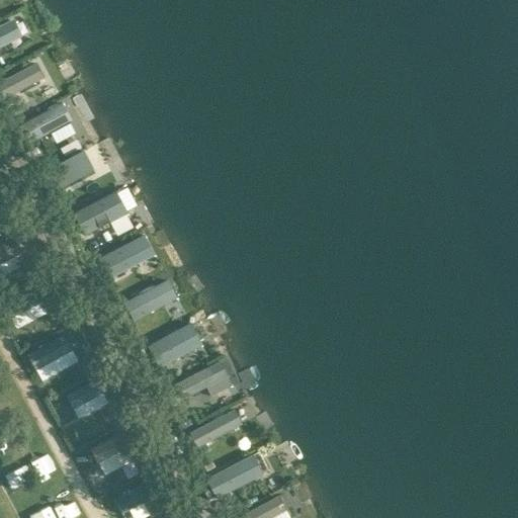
[(0,23),(0,48),(20,38),(11,18),(0,23)]
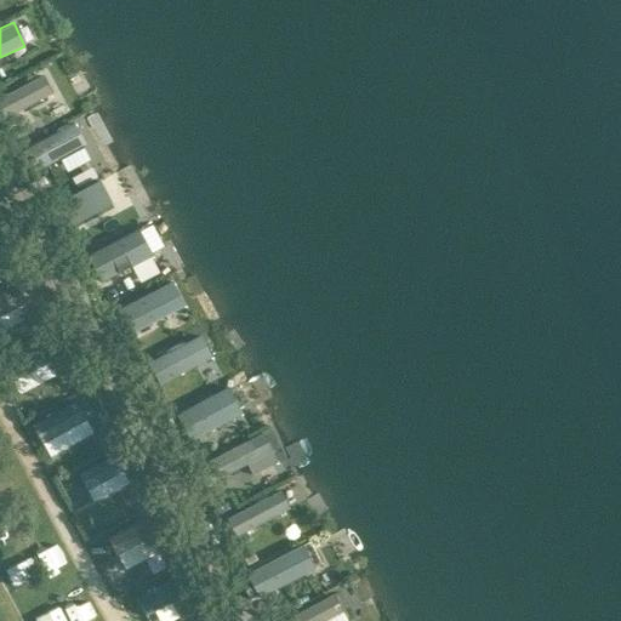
[(98,170),(120,161),(101,112),(74,121),(90,161),(95,160),(98,170)]
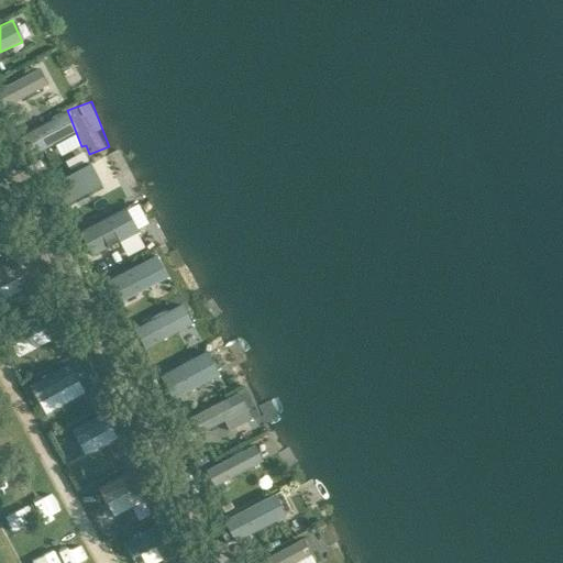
[(4,112),(9,120),(18,114),(14,107),(4,112)]
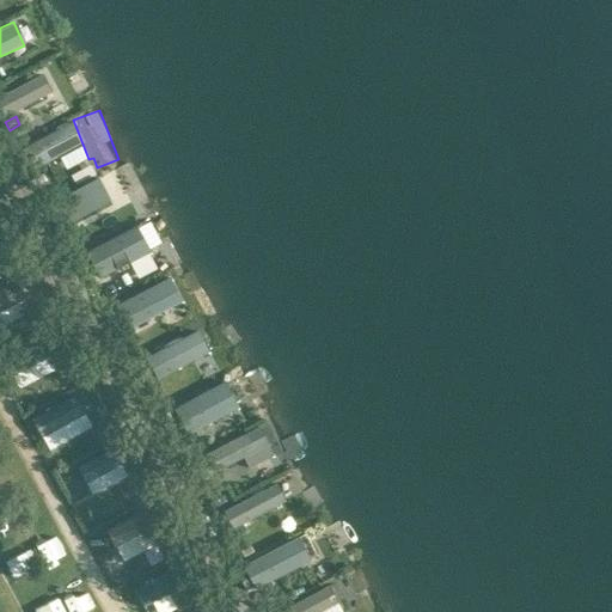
[(60,154),(63,166),(86,158),(73,123),(34,139),(42,161),(60,154)]
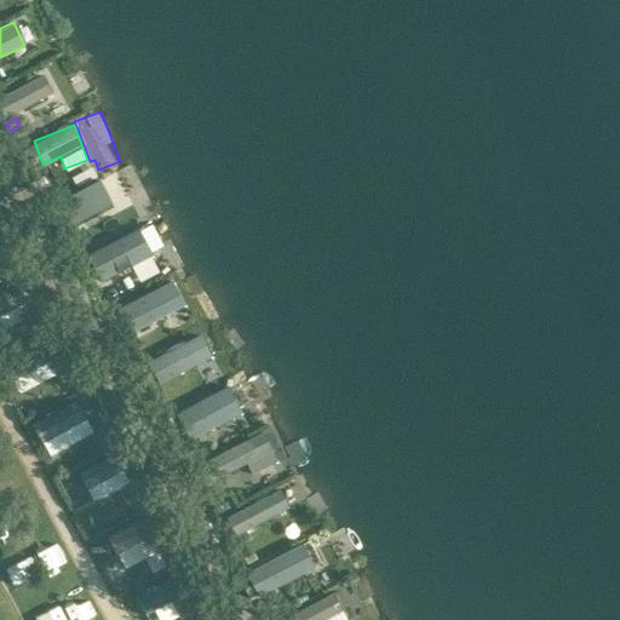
[(59,165),(50,171),(57,184),(67,179),(59,165)]
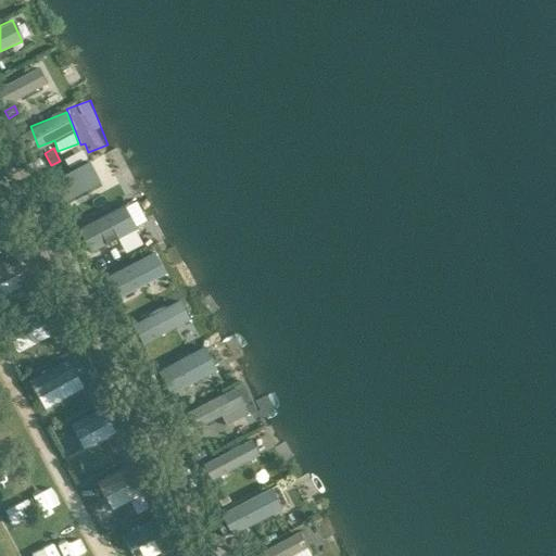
[(57,204),(117,178),(106,154),(46,180),(57,204)]
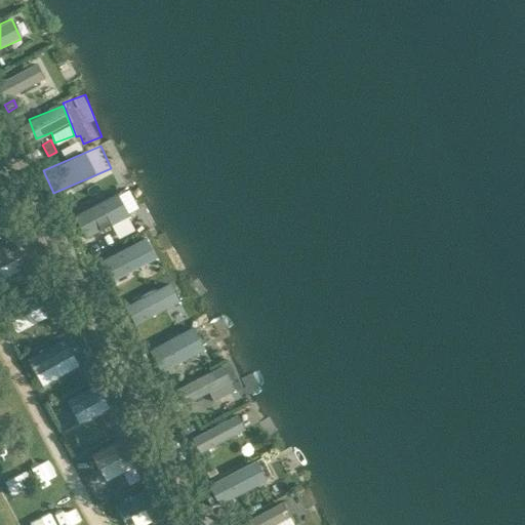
[(120,238),(133,231),(125,214),(137,207),(127,187),(73,214),(84,237),(112,223),(120,238)]
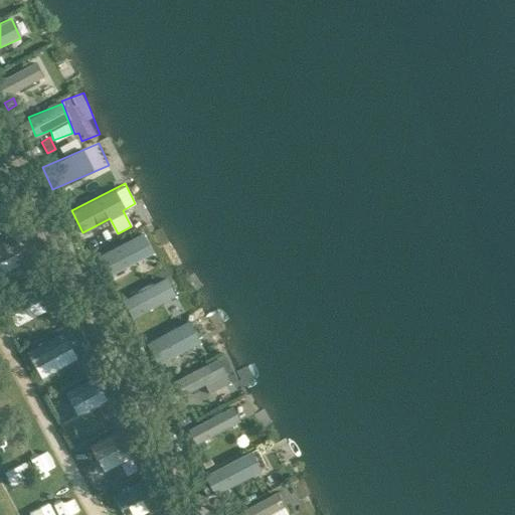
[(96,259),(88,263),(94,275),(102,271),(96,259)]
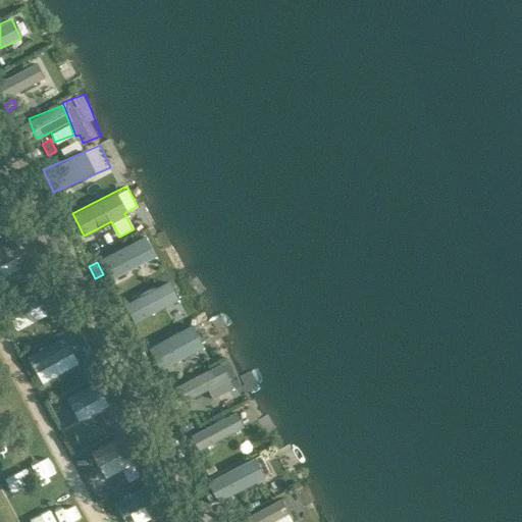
[(126,326),(176,299),(166,280),(116,308),(126,326)]
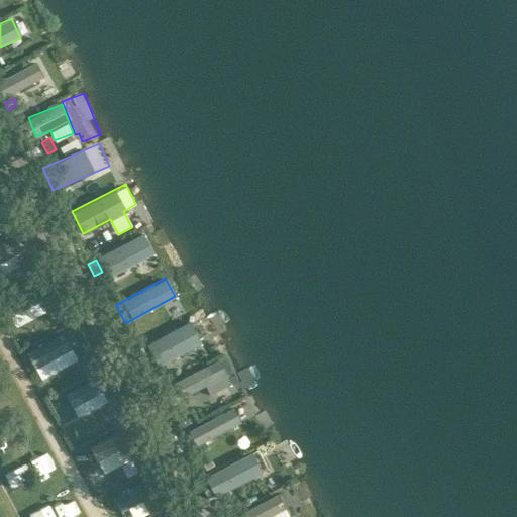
[(143,347),(135,351),(142,365),(149,359),(143,347)]
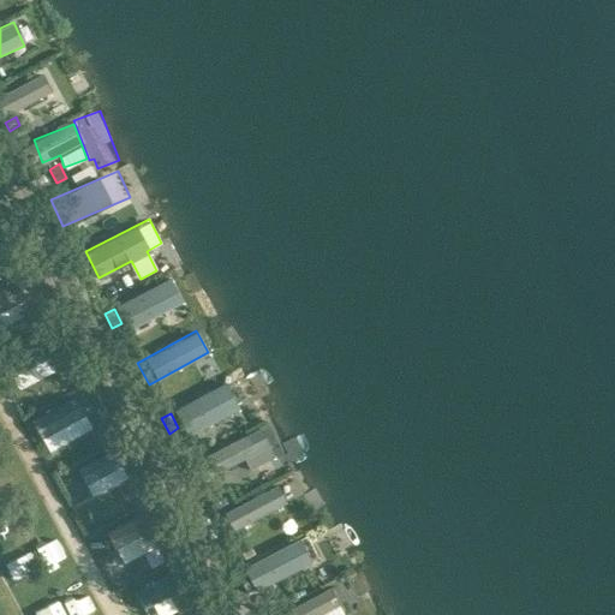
[(99,440),(112,434),(103,418),(91,425),(94,429),(99,440)]
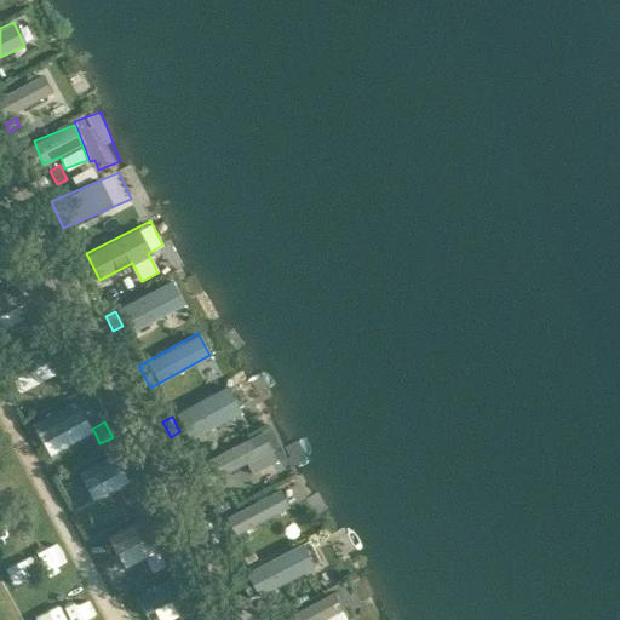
[(92,500),(127,480),(113,452),(76,472),(92,500)]
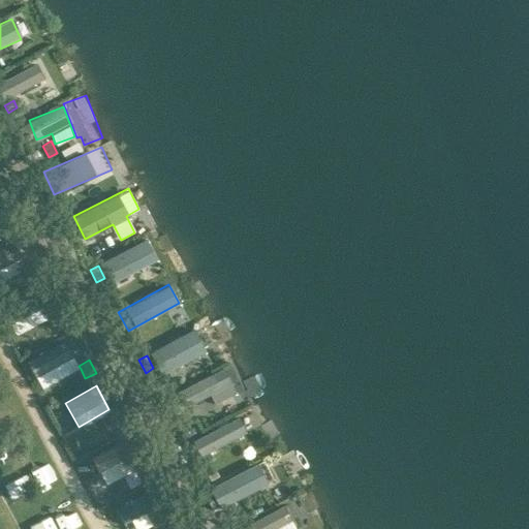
[(183,410),(170,416),(176,426),(188,419),(183,410)]
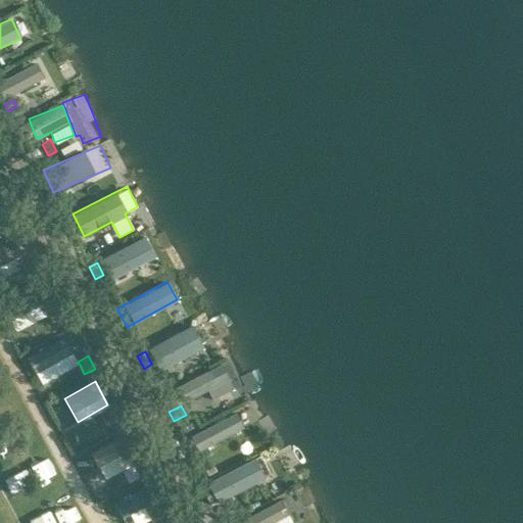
[(235,413),(185,435),(193,454),(243,431),(235,413)]
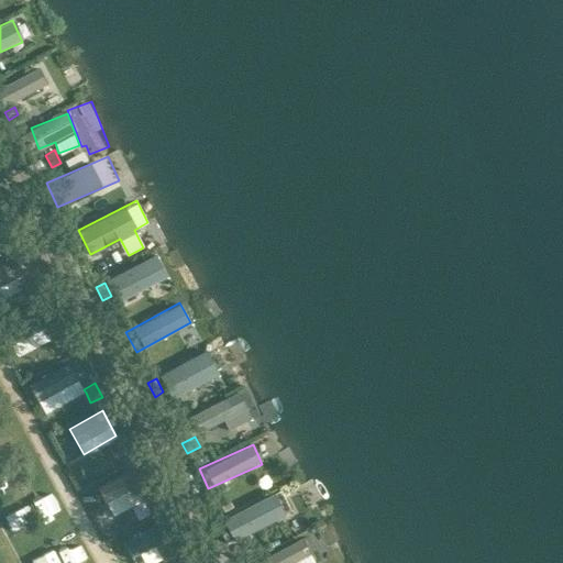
[(122,446),(113,452),(117,460),(127,455),(122,446)]
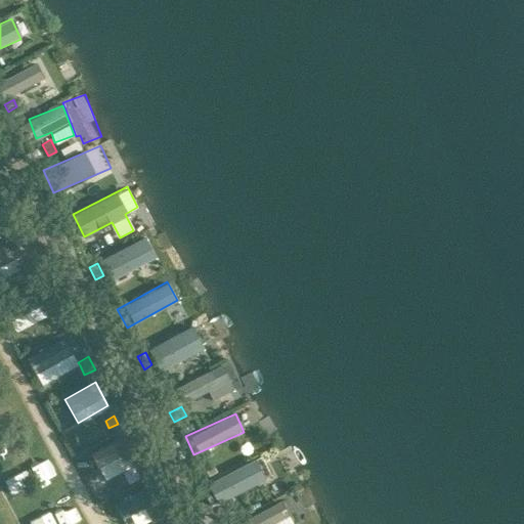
[(117,439),(90,452),(103,479),(130,466),(117,439)]
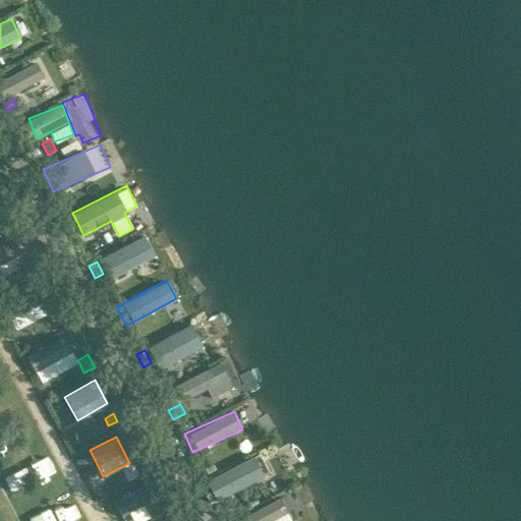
[(196,450),(188,454),(194,466),(203,462),(196,450)]
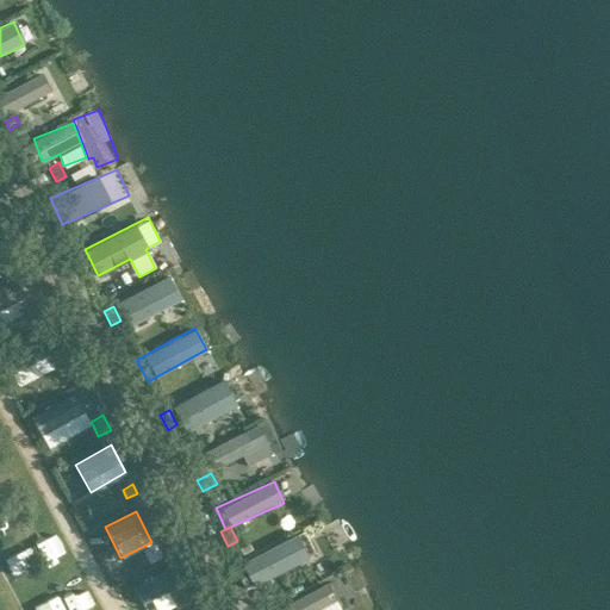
[(170,554),(181,548),(174,534),(163,540),(170,554)]
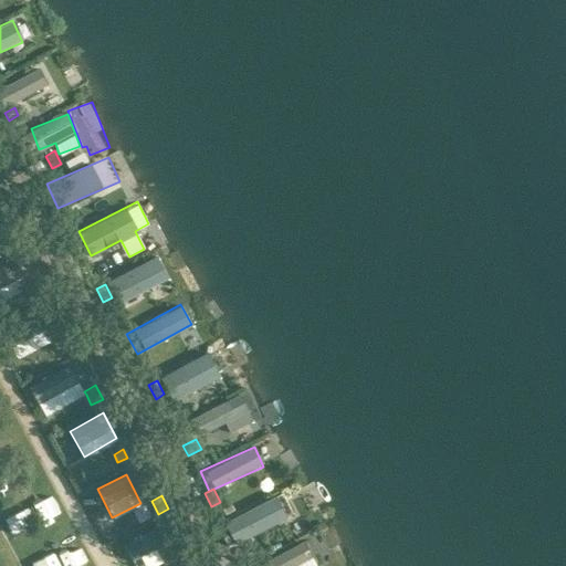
[(229,544),(285,522),(275,498),(219,521),(229,544)]
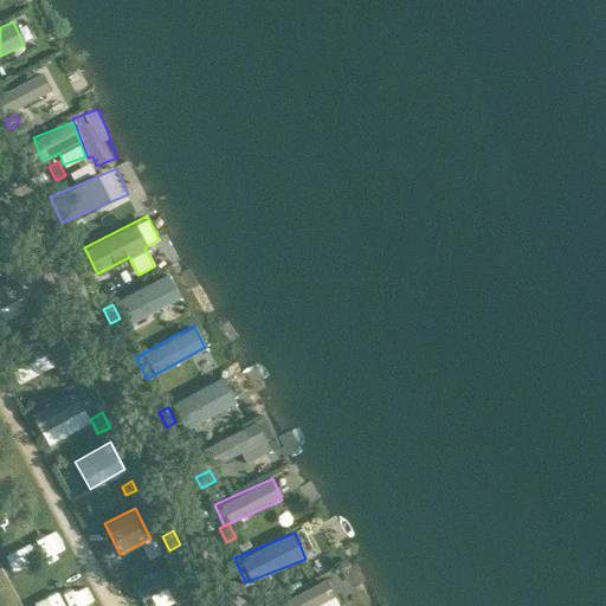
[(149,577),(134,581),(139,598),(154,593),(149,577)]
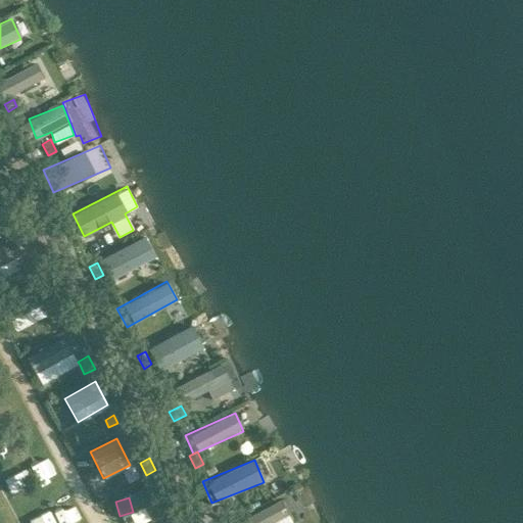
[(291,522),(281,500),(232,522),(291,522)]
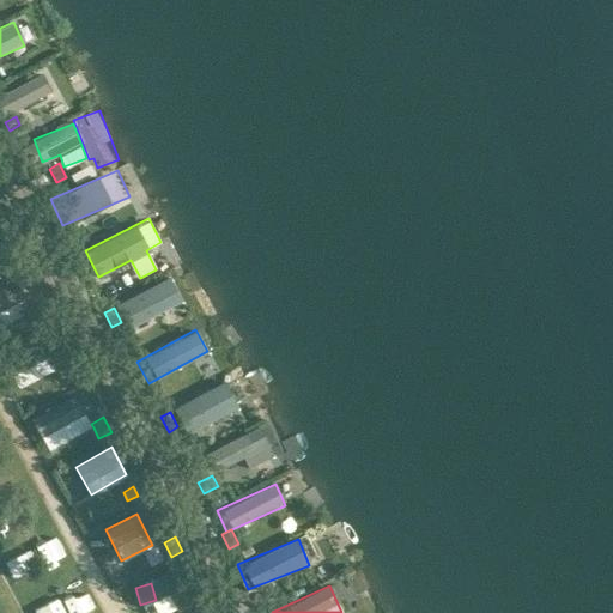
[(26,612),(66,612),(61,596),(25,608),(26,612)]
